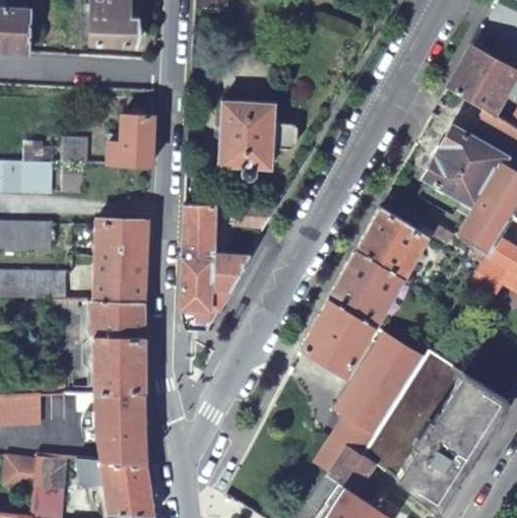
[(127,0),(90,0),(88,43),(136,44),(137,20),(126,19),(127,0)]
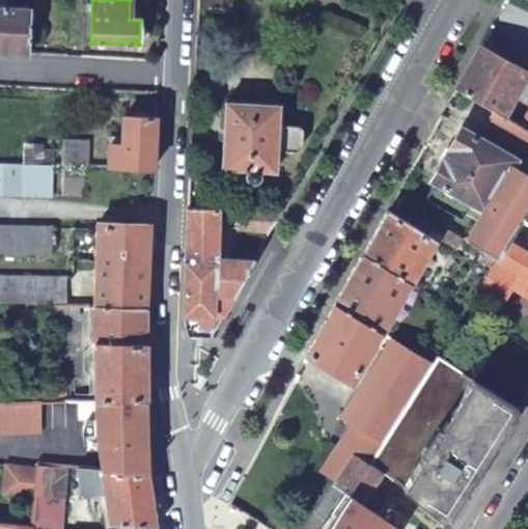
[(0,54),(31,56),(33,8),(0,5),(0,54)]
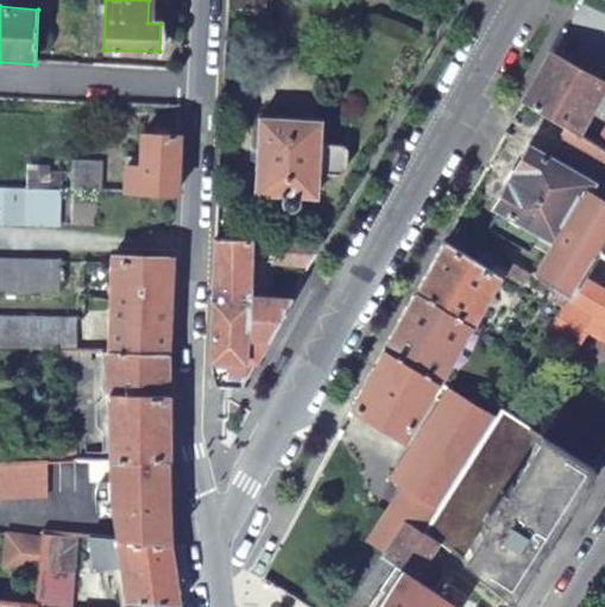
[(604,112),(596,107),(604,92),(604,64),(602,63),(592,77),(553,55),(525,102),(569,130),(604,151),(604,112)]
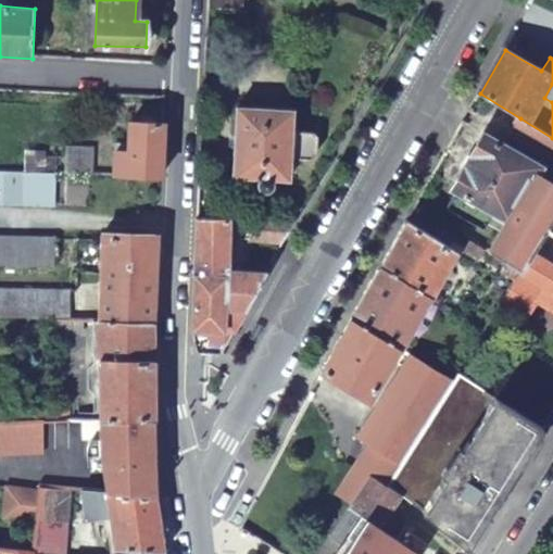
[(298,128),(298,103),(246,102),(238,102),(237,174),(254,175),(254,176),(255,179),(256,181),(260,184),(263,185),(267,185),(269,184),(275,178),(276,176),(296,177),(296,152),(310,152),(316,148),(316,134),(310,128),(298,128)]
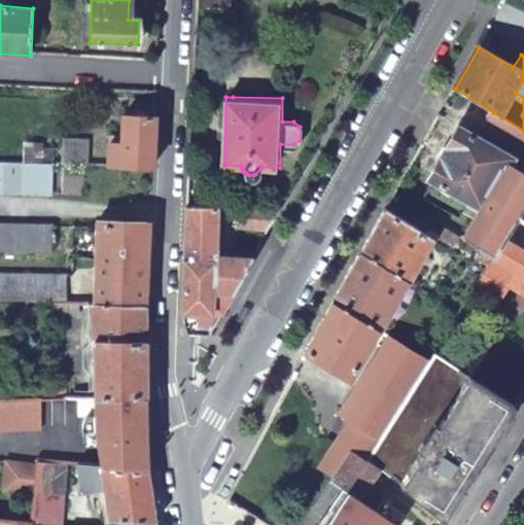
[(523,131),(493,112),(483,130),(523,153),(523,131)]
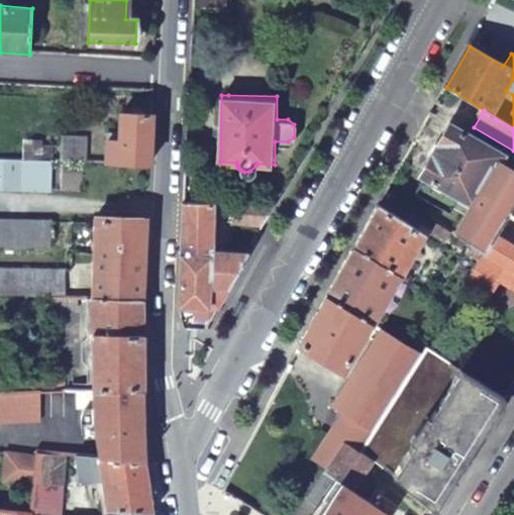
[(107,166),(151,168),(153,113),(123,113),(121,142),(108,141),(107,166)]
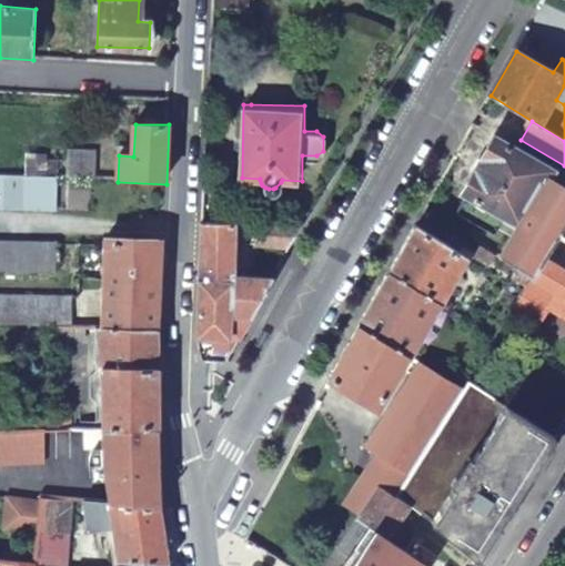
[(532,275),(558,233),(564,223),(564,196),(543,184),(550,173),(496,140),(464,193),(502,216),(484,245),(532,275)]
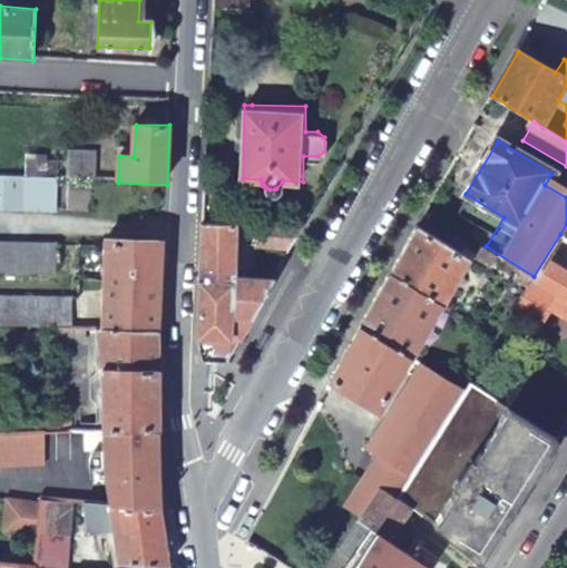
[(0,206),(60,209),(61,180),(0,177),(0,206)]
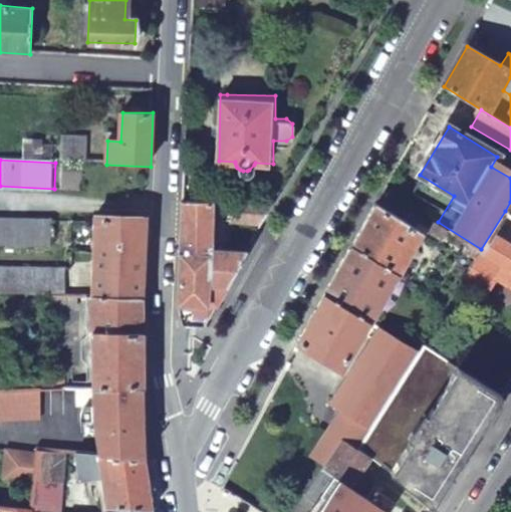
[(185,300),(221,303),(254,242),(232,243),(232,249),(219,249),(221,200),(189,199),(185,300)]
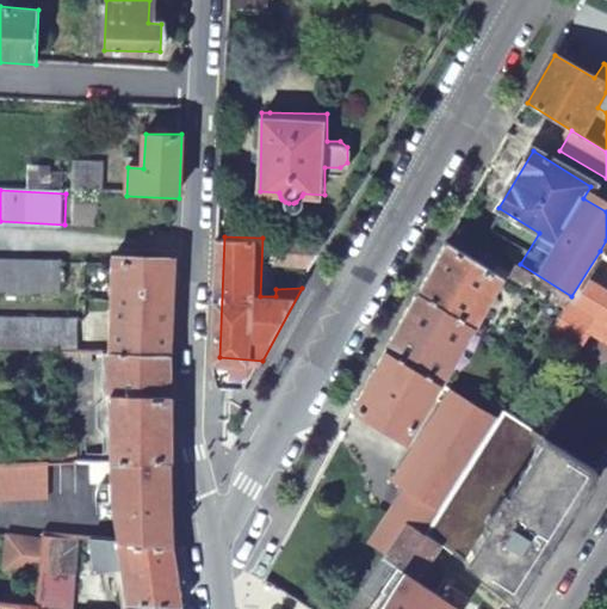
[(316,262),(329,239),(279,238),(278,262),(316,262)]
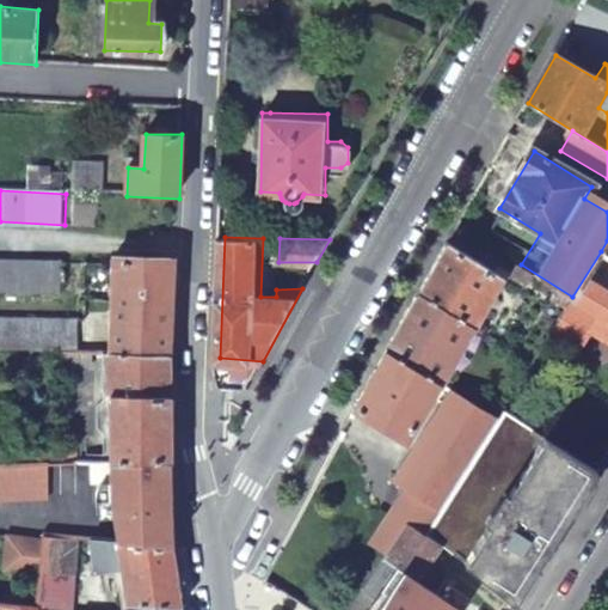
[(419,296),(471,327),(501,276),(448,243),(419,296)]
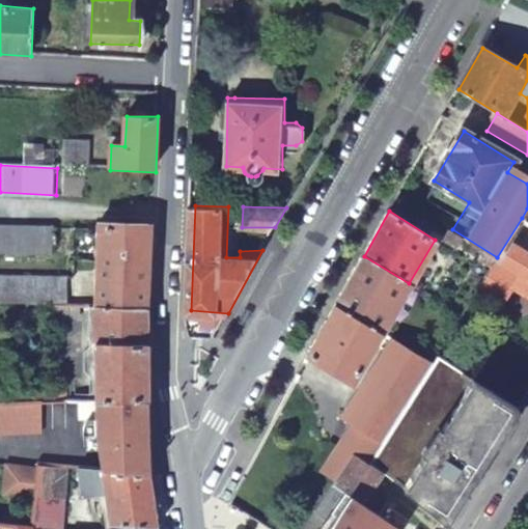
[(527,222),(522,218),(497,257),(478,286),(502,301),(511,286),(527,296),(527,222)]
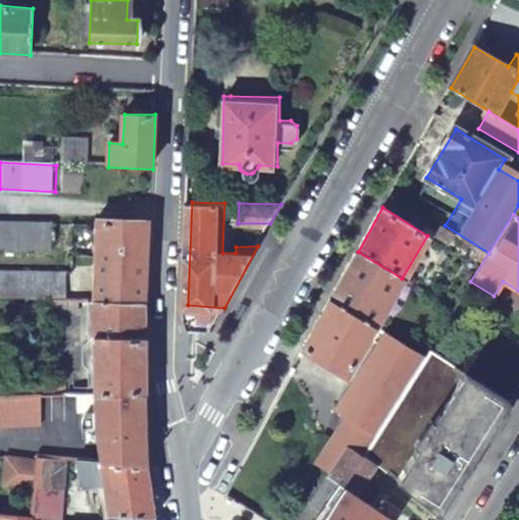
[(149,302),(151,220),(100,219),(99,300),(149,302)]
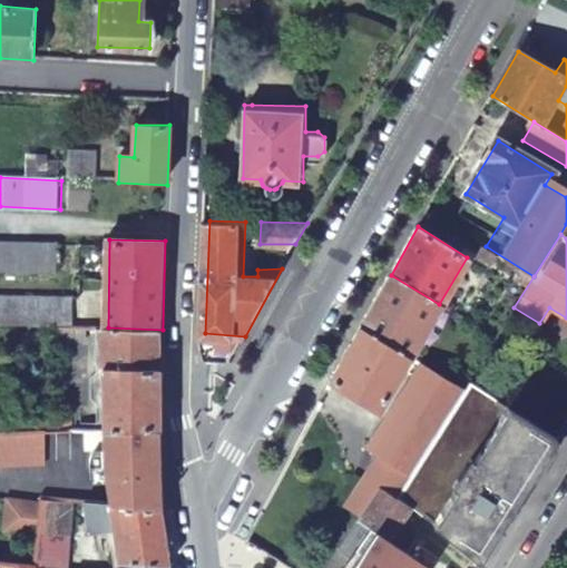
[(0,271),(58,273),(60,245),(0,242),(0,271)]
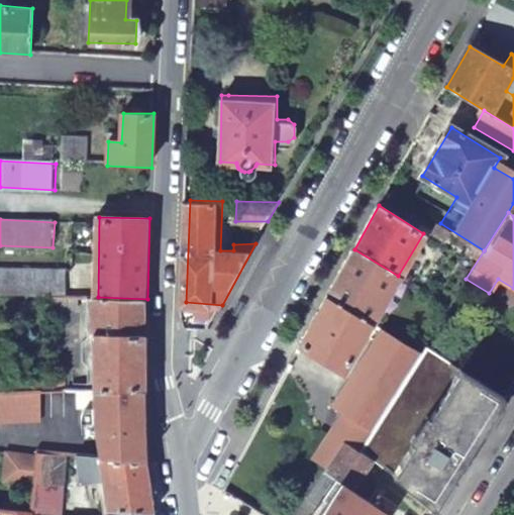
[(370,323),(398,276),(354,249),(327,297),(370,323)]
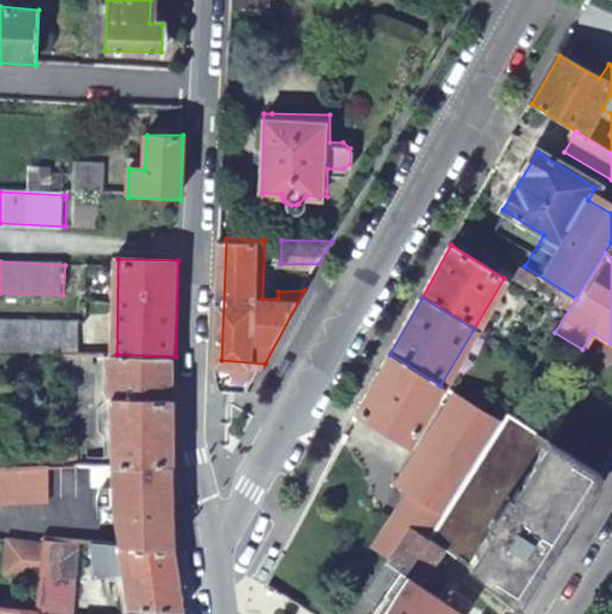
[(67,353),(101,354),(102,322),(0,318),(0,350),(52,353),(67,353)]
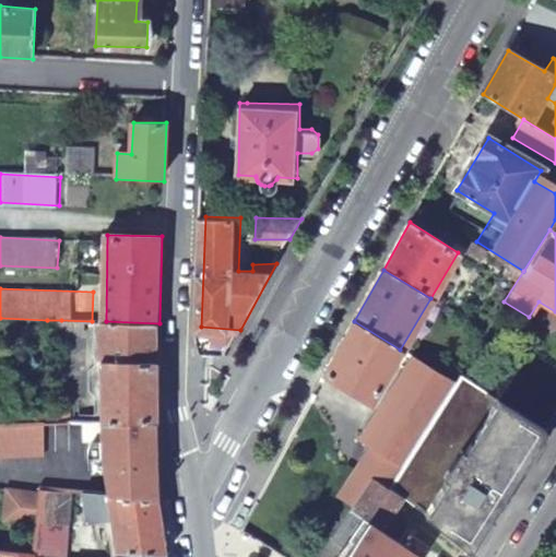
[(92,333),(92,321),(61,320),(61,327),(71,327),(71,332),(92,333)]
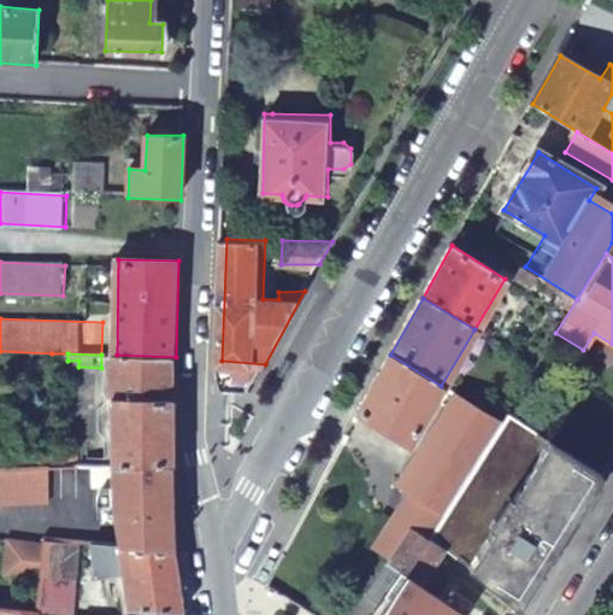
[(116,400),(175,400),(176,357),(117,355),(116,400)]
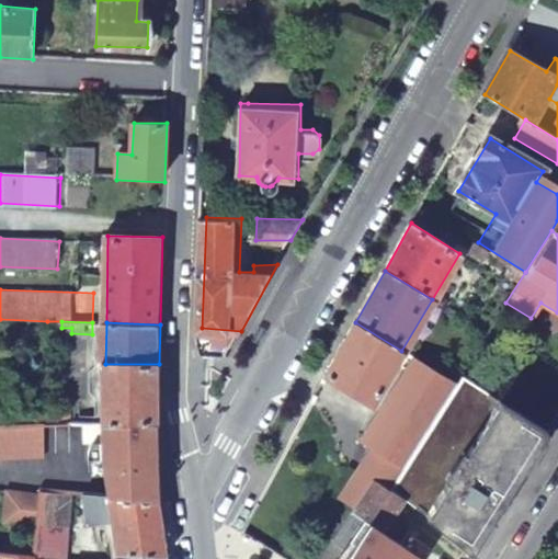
[(355,322),(325,376),(330,378),(369,402),(401,351),(355,322)]
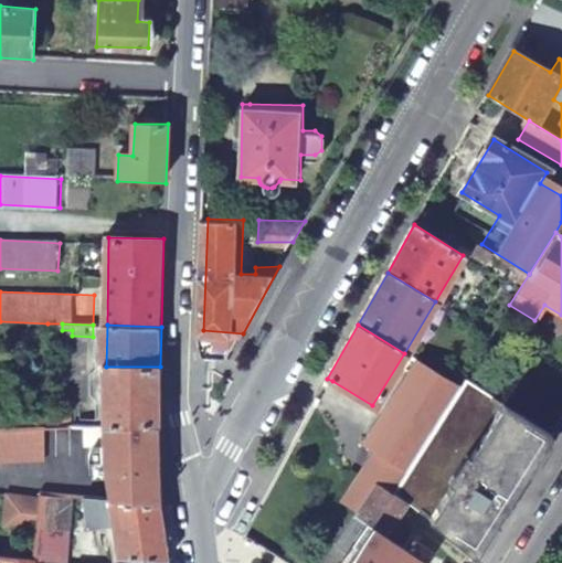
[(405,474),(459,386),(420,363),(366,448),(375,455),(405,474)]
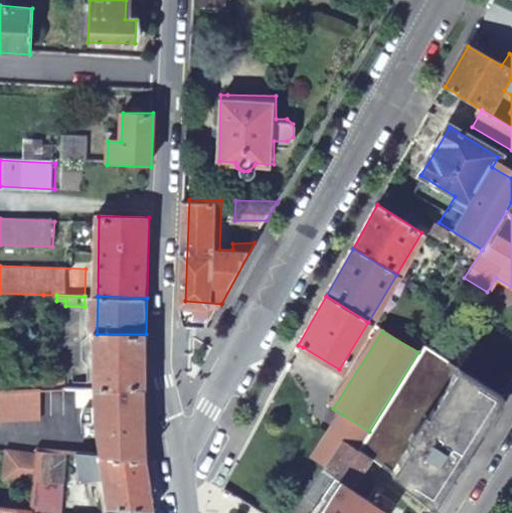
[(96,389),(146,388),(146,334),(97,334),(96,389)]
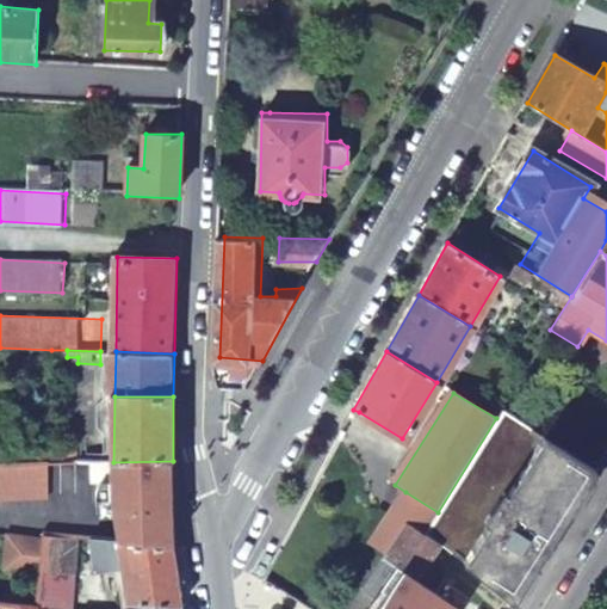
[(515,602),(599,472),(500,412),(496,418),(438,512),(425,530),(451,546),(456,548),(482,572),(515,602)]
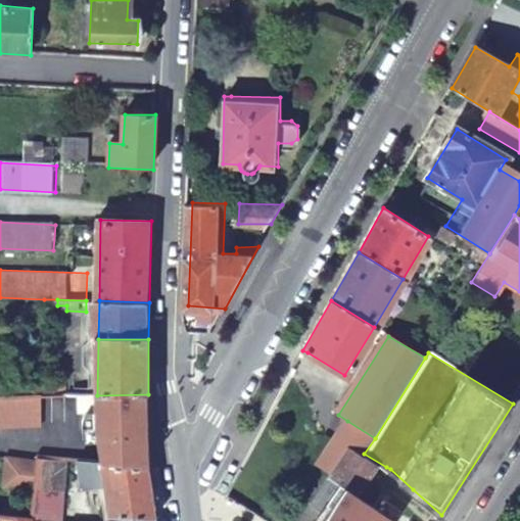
[(148,394),(97,395),(97,413),(89,413),(88,419),(87,425),(87,431),(88,434),(100,434),(102,445),(106,465),(150,470),(148,443),(148,394)]
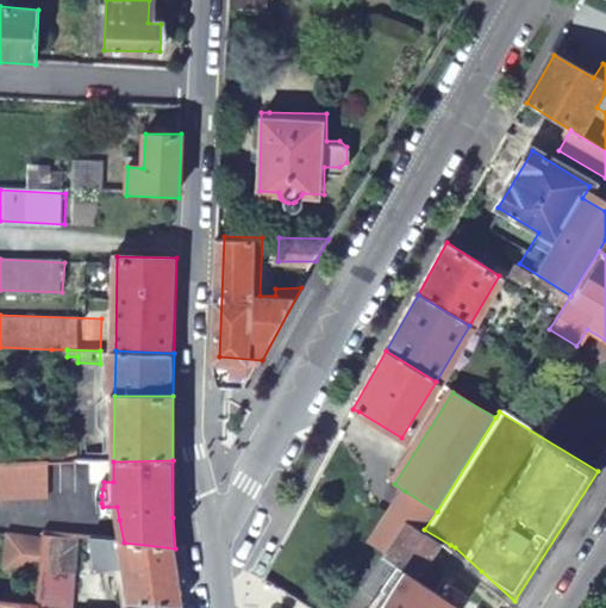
[(51,463),(0,463),(0,496),(54,497),(51,463)]
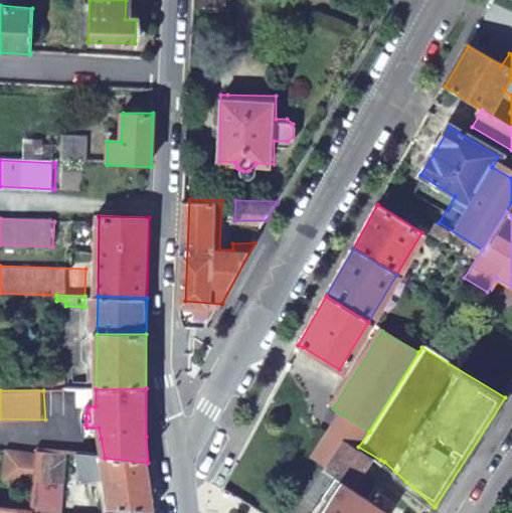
[(345,439),(358,447),(369,432),(342,414),(309,465),(323,474),(345,439)]
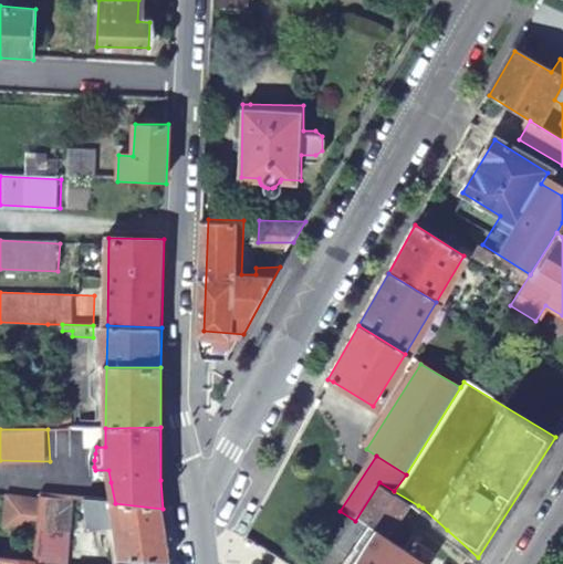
[(108,470),(95,470),(95,472),(100,481),(111,482),(108,470)]
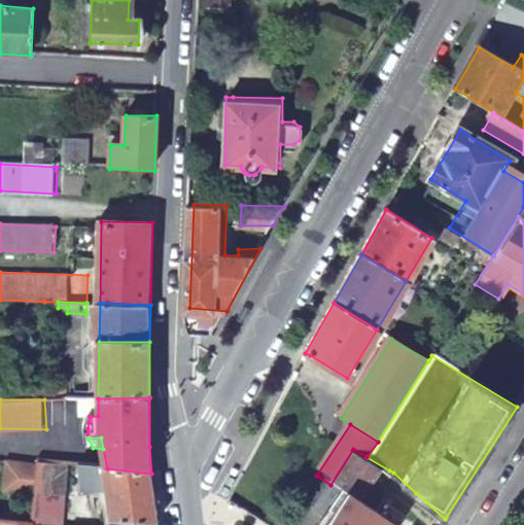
[(395,524),(398,520),(399,519),(388,513),(383,521),(365,509),(389,470),(367,457),(353,449),(330,485),(315,510),(324,515),(340,490),(345,493),(324,524),(395,524)]
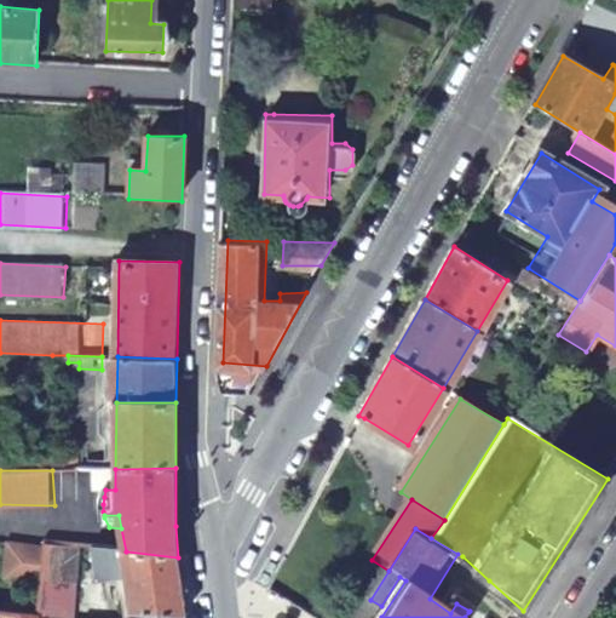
[(56,550),(11,545),(7,578),(51,585),(52,577),(56,550)]
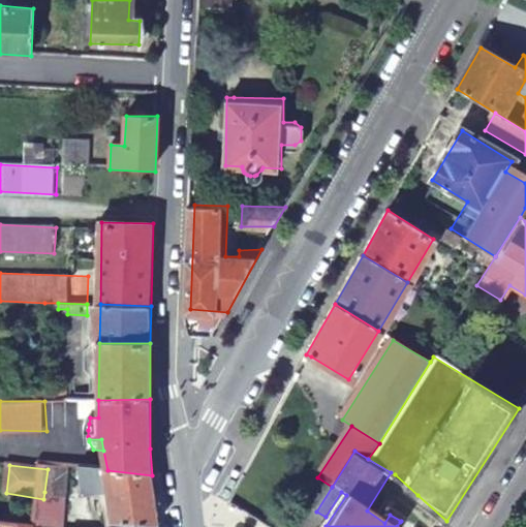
[(160,526),(152,475),(107,470),(83,467),(86,489),(105,487),(111,520),(136,523),(135,526),(160,526)]
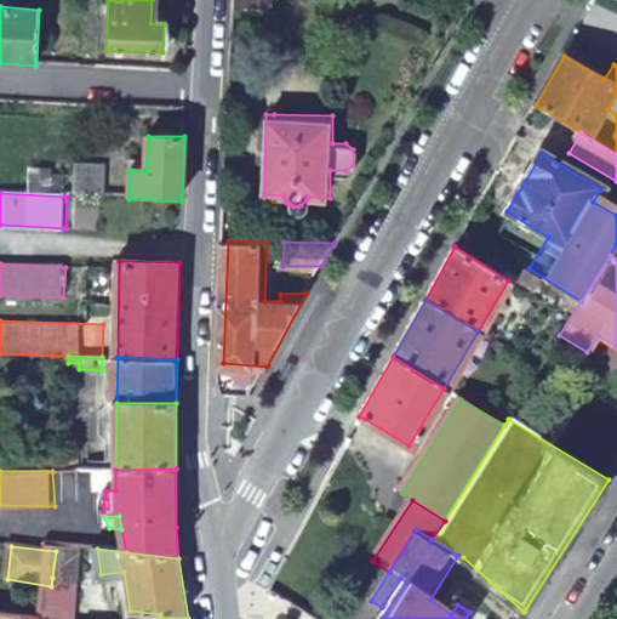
[(51,586),(46,617),(47,617),(61,618),(74,618),(79,583),(52,578),(51,586)]
